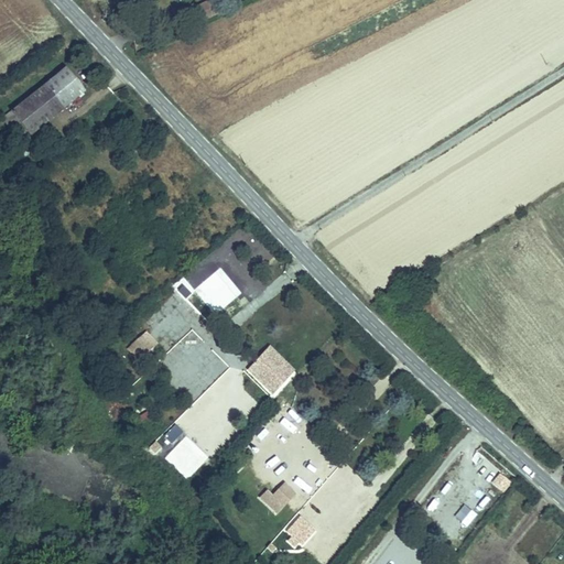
[(83,91),(64,68),(9,114),(19,125),(29,137),(83,91)]
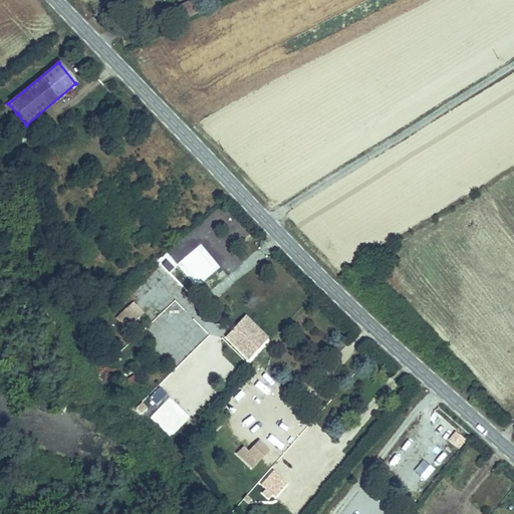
[(0,110),(8,120),(17,113),(8,103),(0,110)]
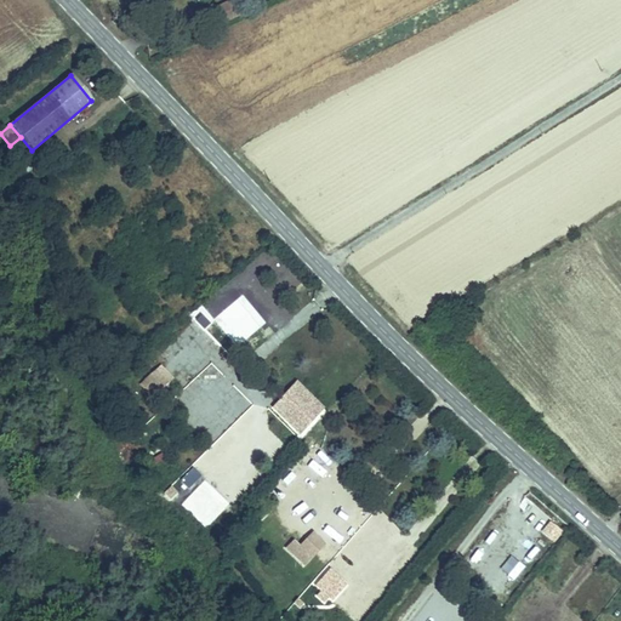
[(620,231),(607,243),(620,258),(620,231)]
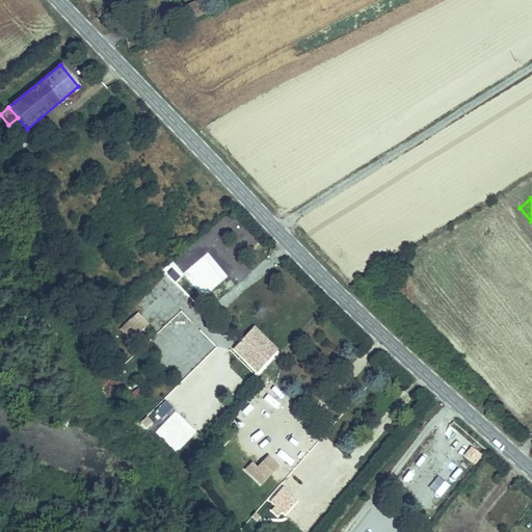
[(135,311),(117,326),(130,341),(149,324),(135,311)]
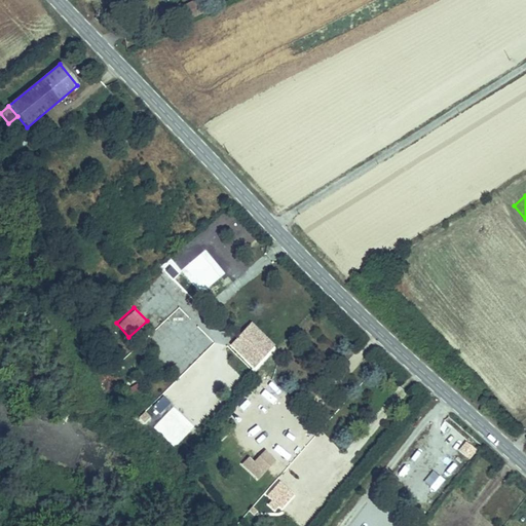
[(227,345),(252,370),(275,346),(250,322),(227,345)]
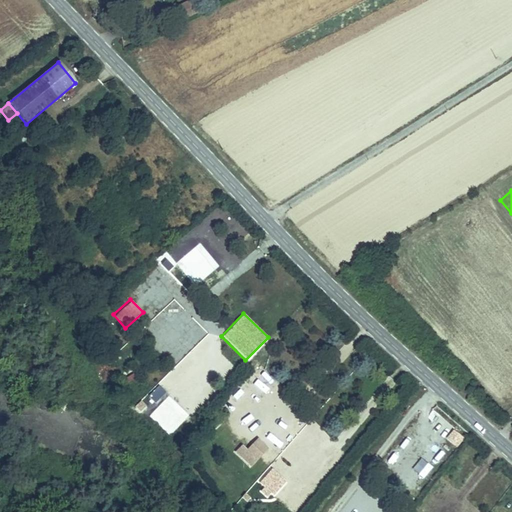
[(257,435),(237,454),(249,467),(269,449),(257,435)]
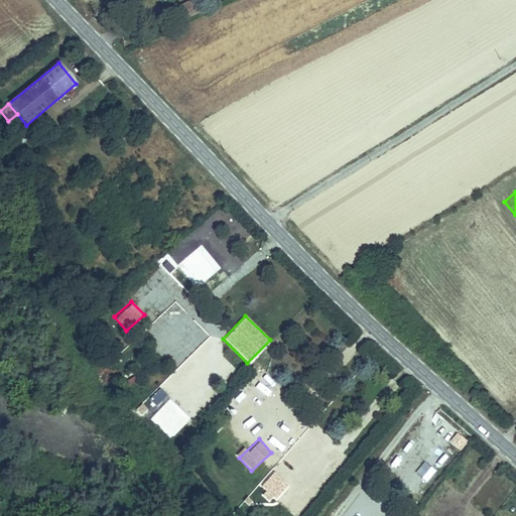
[(425,438),(420,445),(448,465),(454,457),(425,438)]
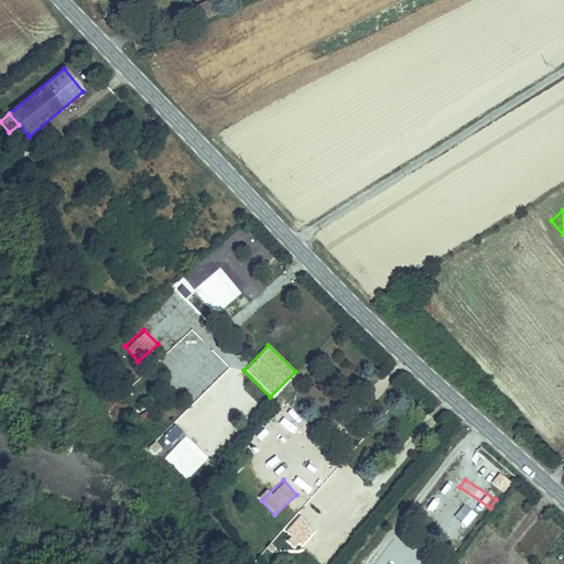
[(297,514),(283,531),(290,537),(285,542),(296,551),(315,529),(297,514)]
